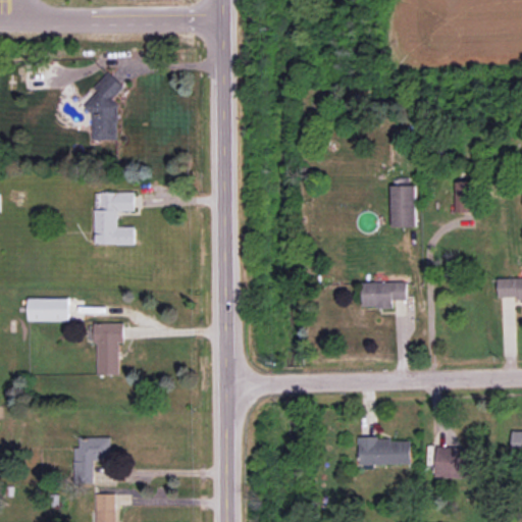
[(93,140),(119,139),(118,103),(113,99),(124,86),(109,71),(97,85),(97,93),(85,106),(93,113),(93,140)]
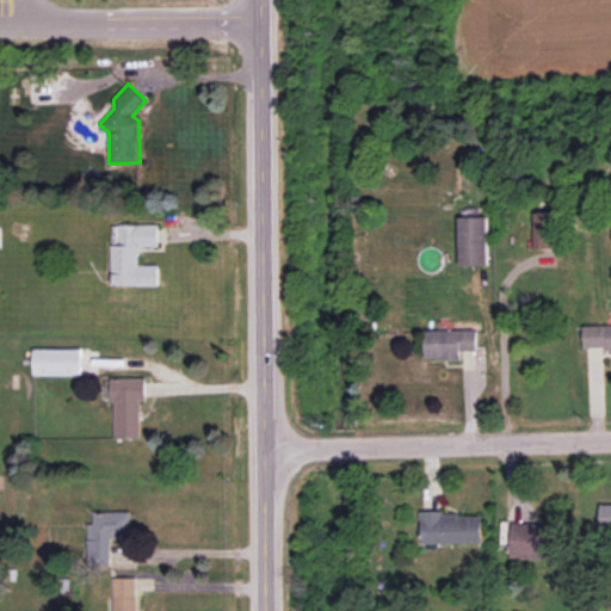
[(534,248),(557,247),(556,213),(534,213),(534,248)]
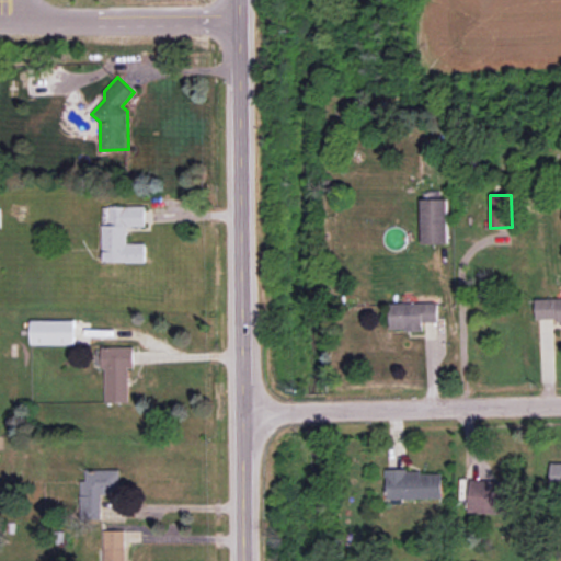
[(447,199),(421,199),(421,244),(447,243),(447,199)]
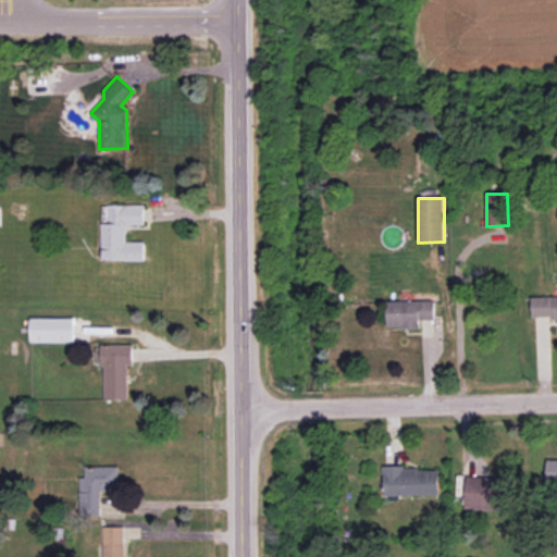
[(144,260),(144,242),(126,242),(126,225),(145,225),(145,205),(101,205),(101,260),(144,260)]
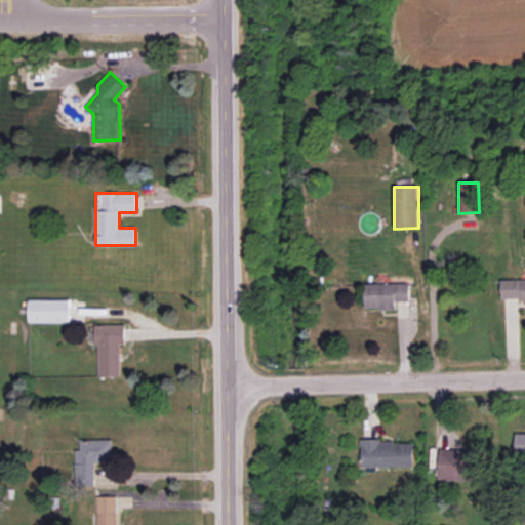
[(501,300),(524,299),(524,278),(501,279),(501,300)]
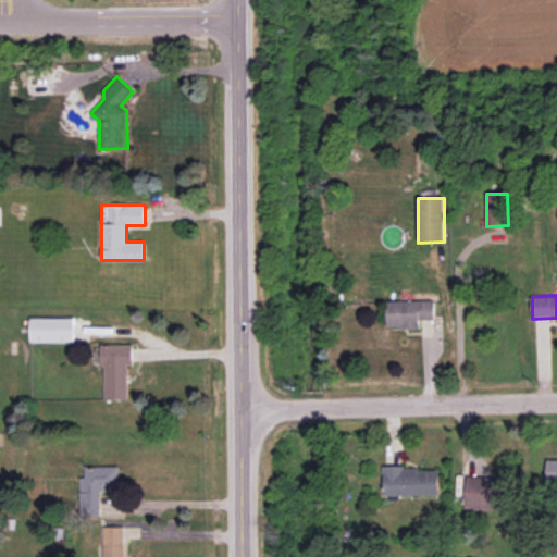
[(434,300),(387,301),(387,327),(420,327),(420,320),(434,320),(434,300)]
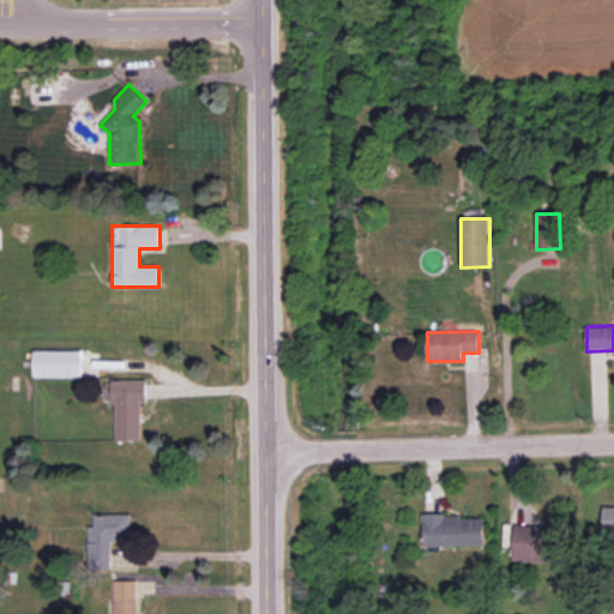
[(34,378),(82,377),(82,350),(34,350),(34,378)]
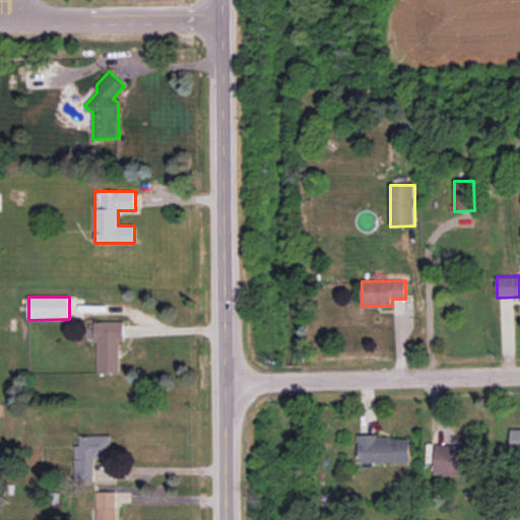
[(96,373),(120,373),(119,341),(124,341),(123,321),(95,322),(96,373)]
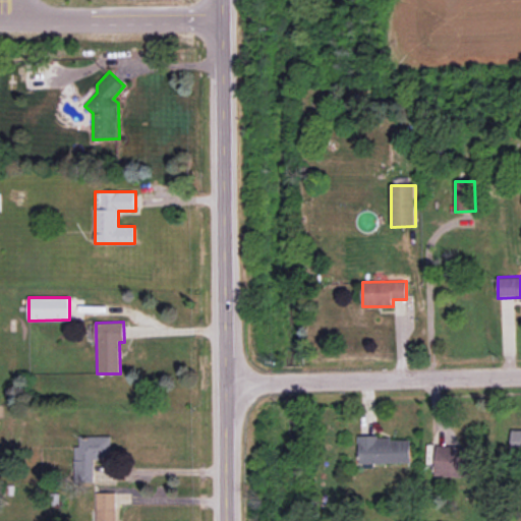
[(511,452),(520,452),(520,429),(511,430),(511,452)]
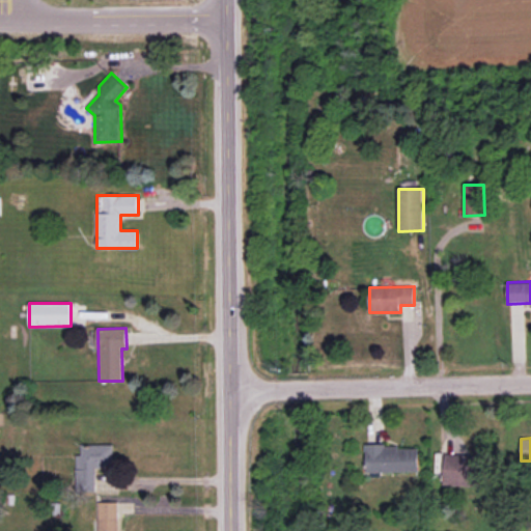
[(95,491),(95,468),(113,468),(113,445),(80,444),(80,454),(76,454),(76,490),(95,491)]
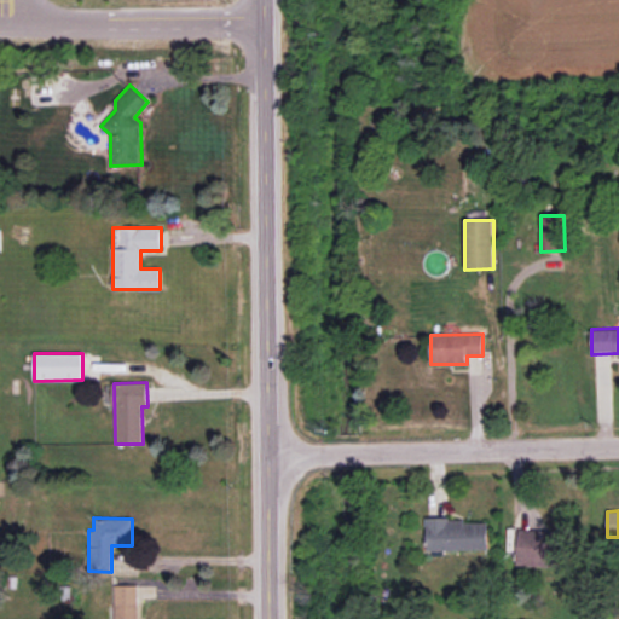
[(487,519),(427,521),(427,551),(489,550),(487,519)]
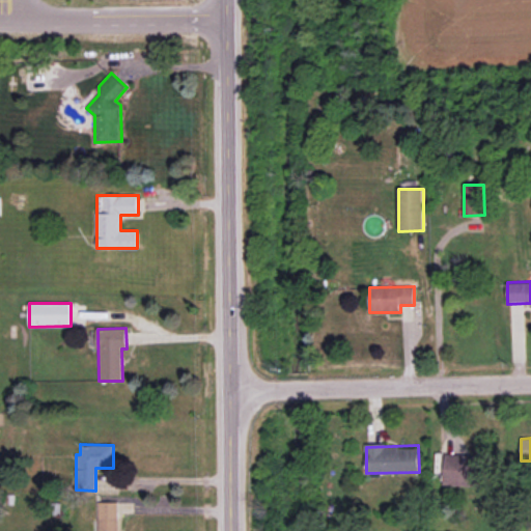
[(444,485),(488,486),(488,455),(444,454),(444,485)]
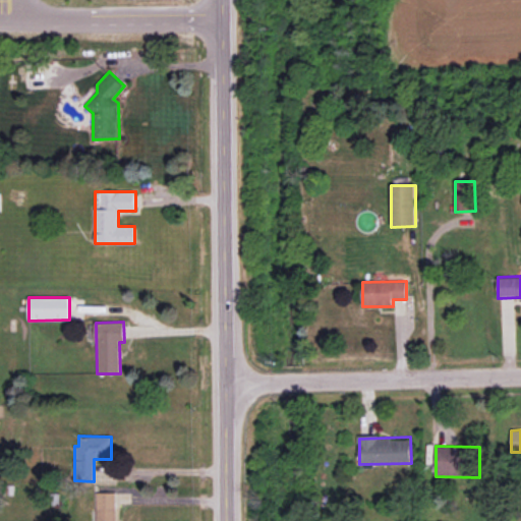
[(96,493),(96,520),(117,520),(117,493),(96,493)]
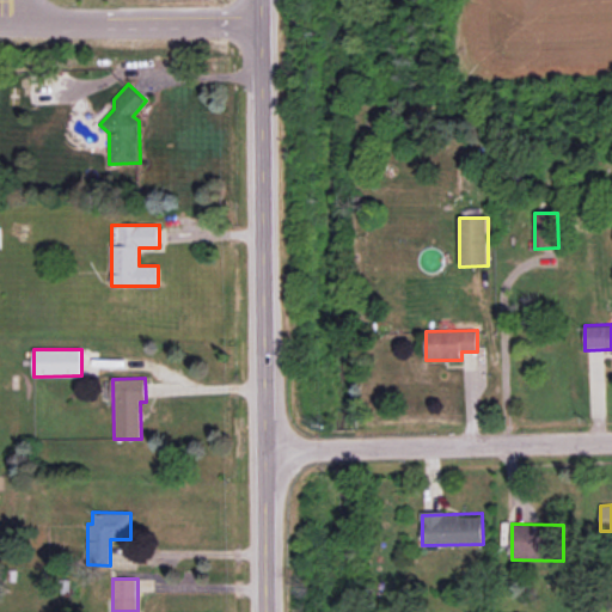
All buildings are outlined.
